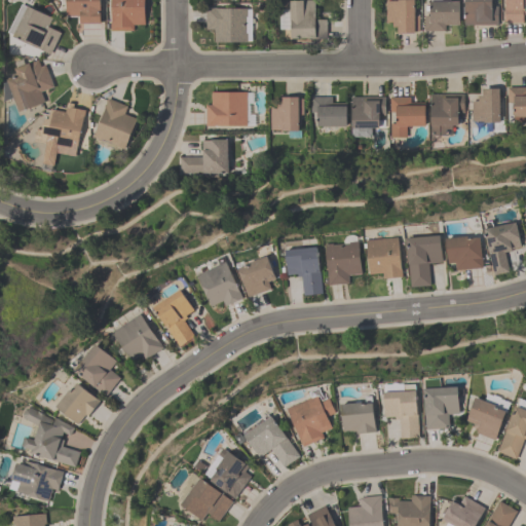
[(100,0),(100,23),(79,23),(79,15),(66,15),(66,0),(100,0)]
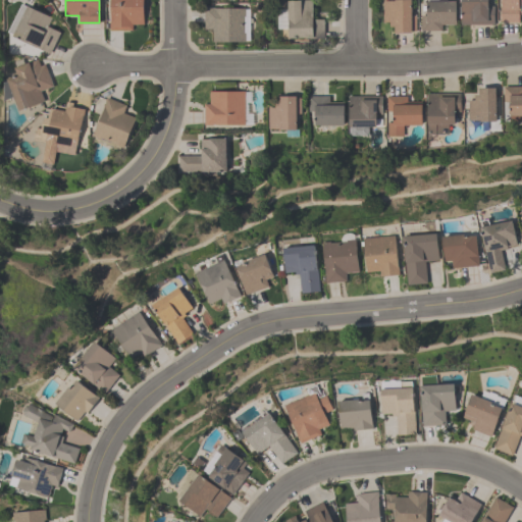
[(143,0),(143,23),(132,23),(132,30),(109,30),(109,0),(143,0)]
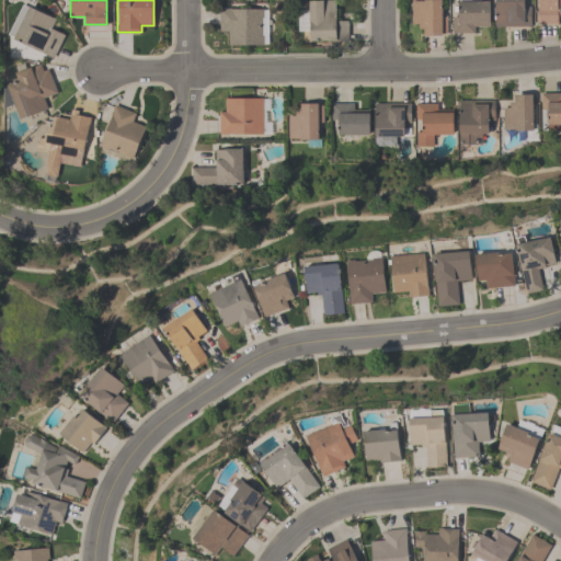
[(297,9),(308,9),(308,0),(335,0),(335,21),(347,20),(347,38),(335,38),(335,39),(309,41),(309,31),(297,31),(297,9)]
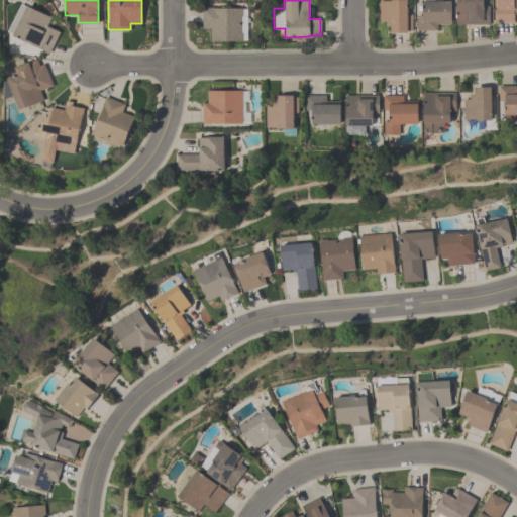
[(379,21),(379,0),(406,0),(406,15),(411,15),(411,32),(389,32),(389,25),(385,25),(385,21),(379,21)]
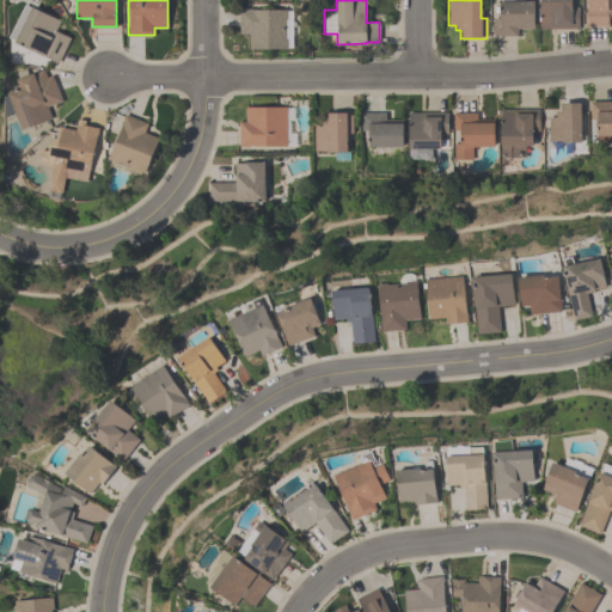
[(533,0),(533,29),(518,29),(518,36),(493,36),(493,18),(499,18),(499,0),(533,0)]
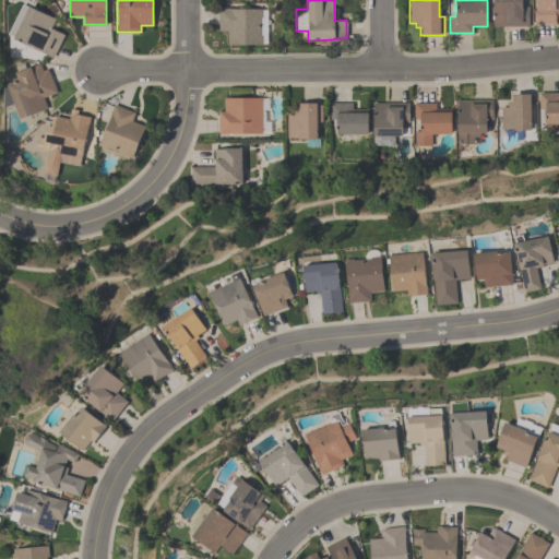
[(492,0),(522,0),(522,6),(528,6),(528,26),(492,26),(492,0)]
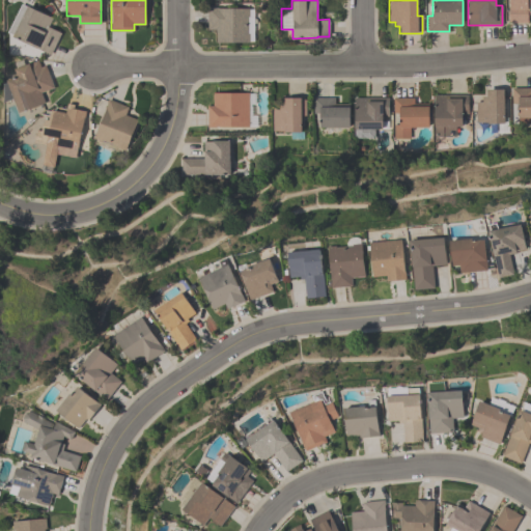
[(530,0),(530,16),(528,16),(528,22),(508,22),(508,5),(509,5),(509,0),(530,0)]
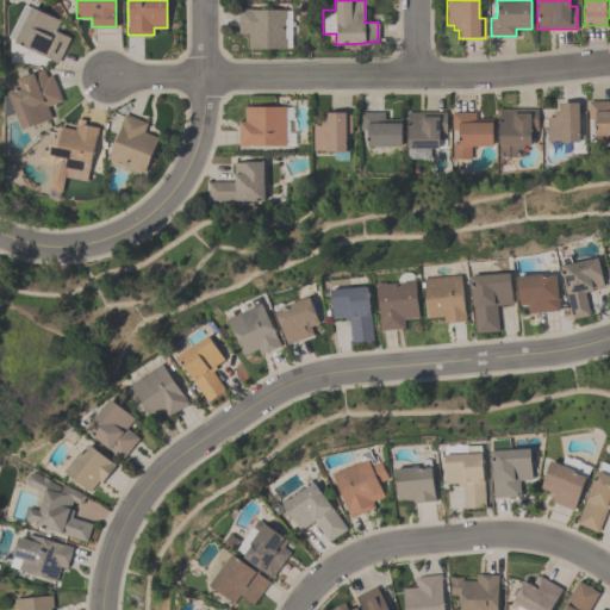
[(61,20),(56,30),(70,37),(57,62),(14,41),(8,37),(25,4),(31,7),(32,6),(61,20)]
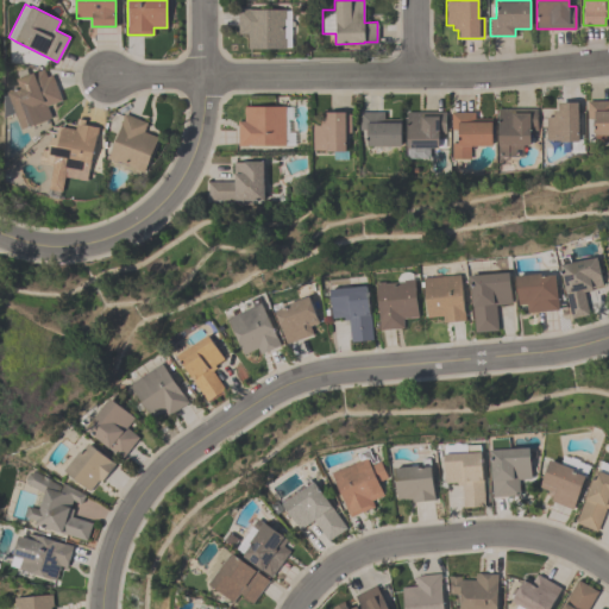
[(284,8),(284,19),(283,19),(283,38),(284,38),(284,49),(246,49),(246,33),(237,33),(237,8),(284,8)]
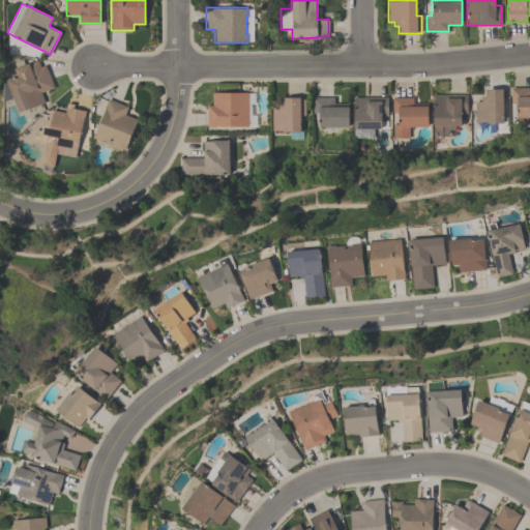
[(19,112),(6,79),(17,76),(15,67),(17,67),(15,62),(23,60),(24,64),(37,59),(40,66),(45,64),(53,87),(40,92),(45,102),(19,112)]
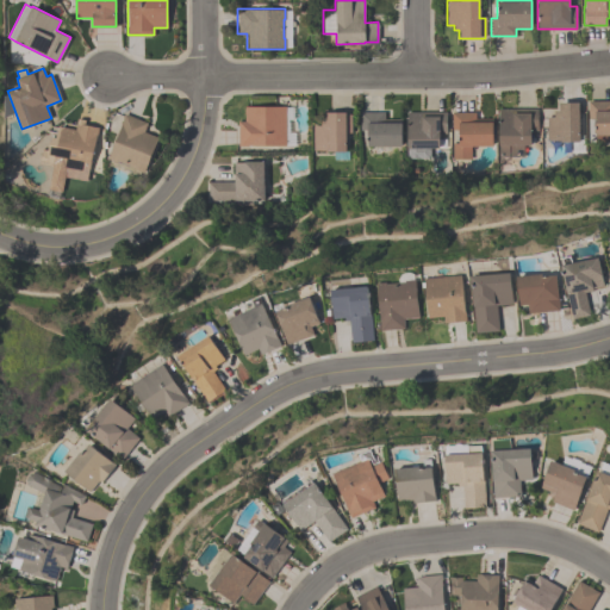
[(609,142),(603,142),(603,135),(593,135),(593,118),(587,118),(587,100),(609,100),(609,142)]
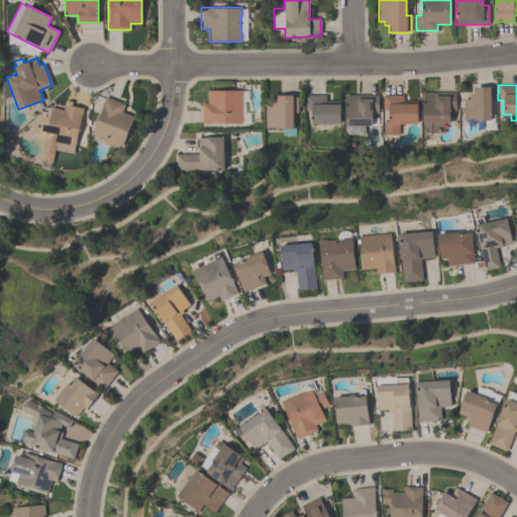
[(463,99),(469,99),(469,94),(473,94),(473,86),(490,86),(490,120),(474,120),(474,119),(463,119),(463,99)]
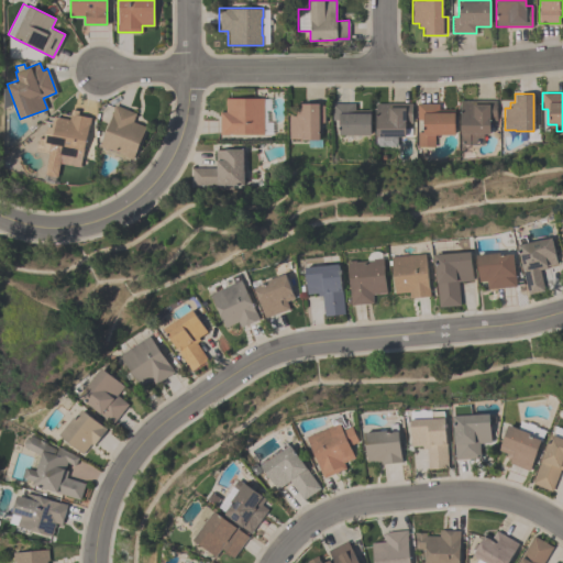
[(219,134),(219,112),(224,112),(224,98),(263,98),(263,134),(219,134)]
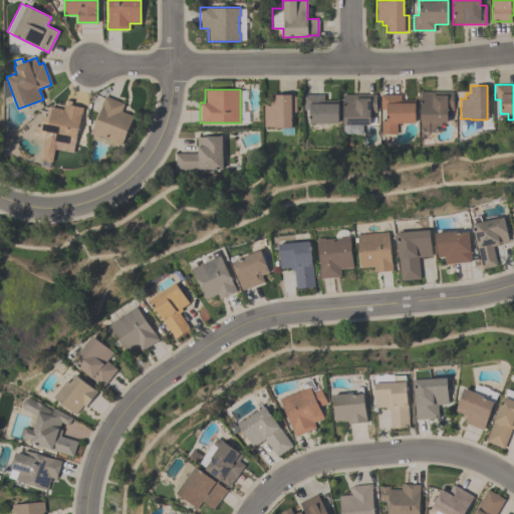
[(420,133),(420,91),(452,91),(453,110),(446,110),(446,122),(441,122),(441,133),(420,133)]
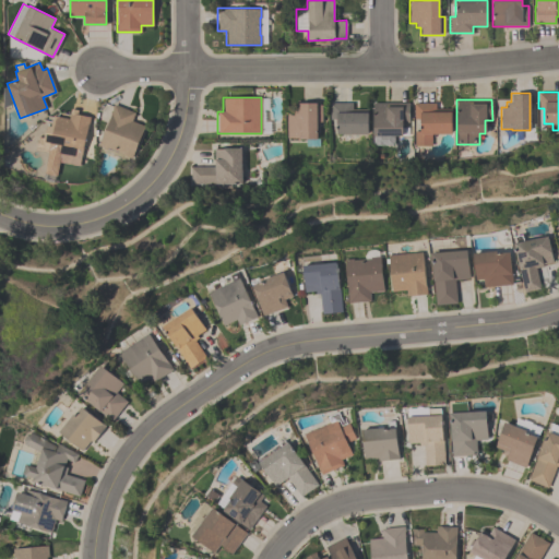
[(297,110),(297,103),(316,103),(316,104),(321,104),(321,121),(319,121),(319,125),(316,125),(316,139),(319,139),(318,146),(305,146),(305,139),(298,139),(298,138),(286,138),(286,115),(293,115),(293,110),(297,110)]
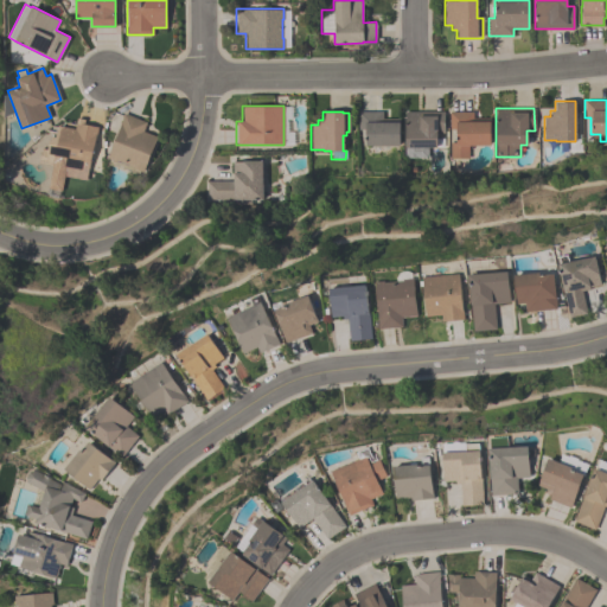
[(398,145),(365,145),(365,129),(358,129),(358,112),(382,112),(382,121),(398,121),(398,145)]
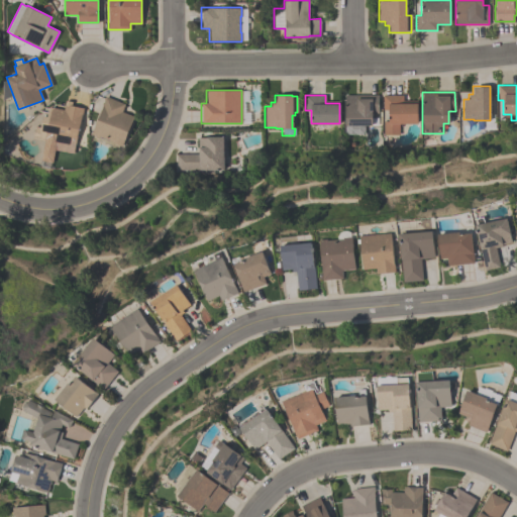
[(377,95),(377,113),(372,113),(372,125),(362,125),(362,133),(348,133),(348,125),(344,125),(344,95),(377,95)]
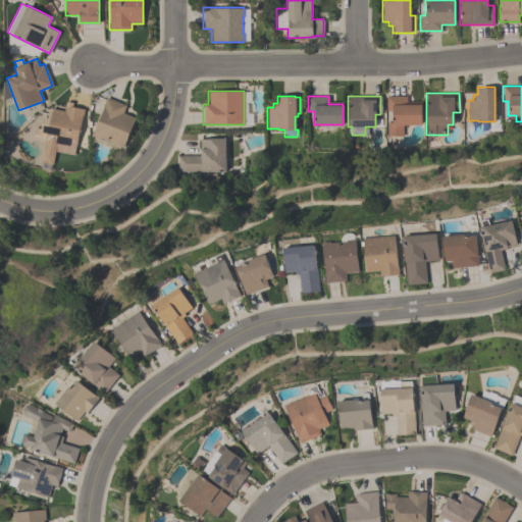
[(420,104),(420,124),(402,124),(402,136),(386,136),(386,122),(392,122),(392,110),(386,110),(386,96),(407,96),(407,104),(420,104)]
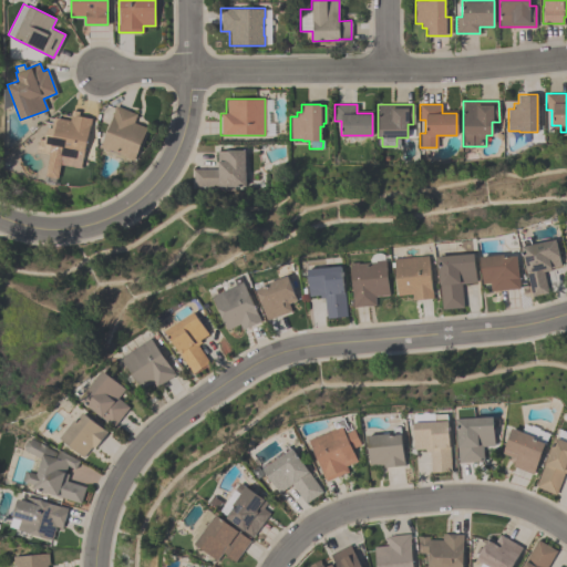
[(133,163),(99,150),(115,105),(136,114),(133,123),(146,127),(133,163)]
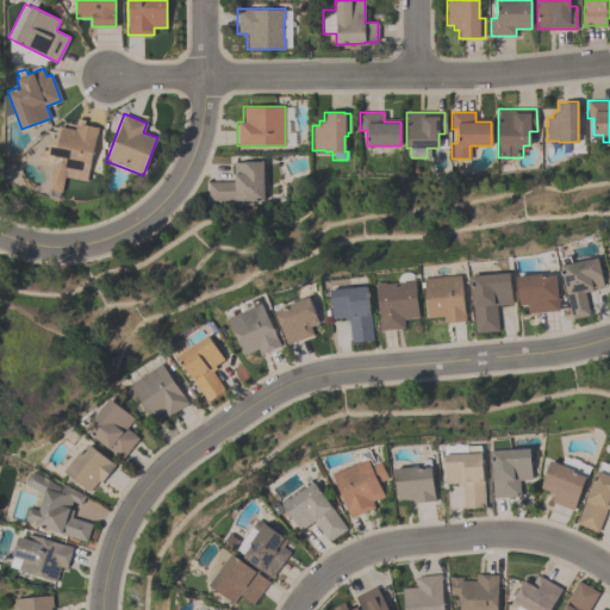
[(57,125),(75,129),(78,118),(85,119),(83,125),(98,128),(89,168),(94,168),(92,178),(82,176),(81,182),(68,179),(69,174),(57,172),(58,167),(39,162),(43,149),(48,150),(49,141),(51,142),(51,137),(55,137),(57,125)]
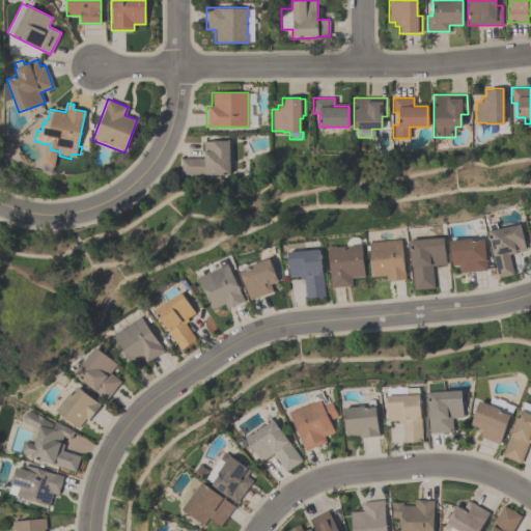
[(180,178),(180,158),(202,158),(202,141),(212,141),(212,140),(228,140),(228,178),(180,178)]
